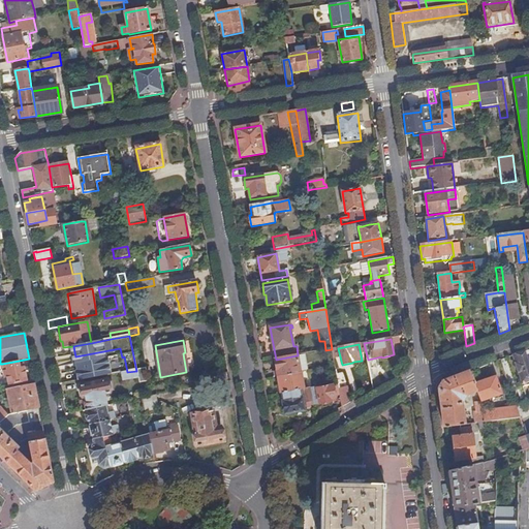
[(528,392),(528,364),(525,352),(514,355),(522,382),(525,381),(528,392)]
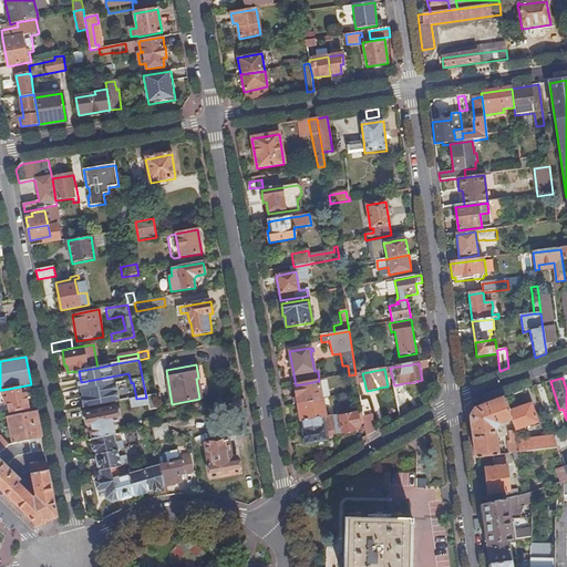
[(321,400),(318,381),(296,385),(295,385),(298,404),(321,400)]
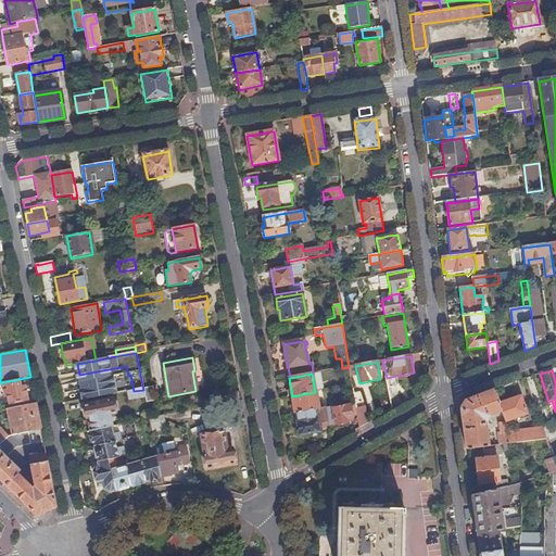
[(20,379),(2,382),(5,397),(9,396),(10,404),(28,401),(26,387),(22,388),(20,379)]
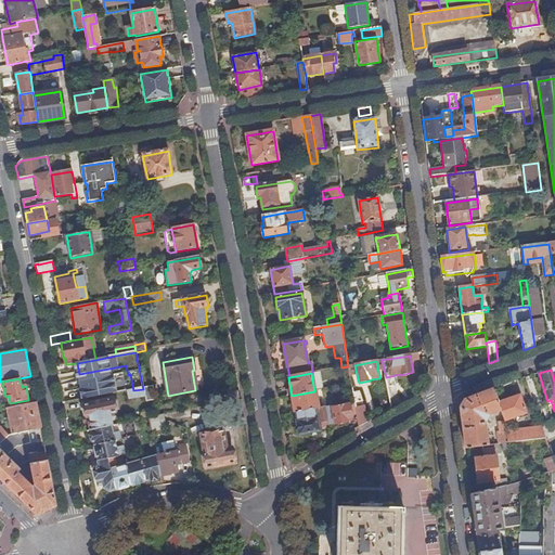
[(152,396),(154,394),(153,387),(143,389),(133,390),(127,391),(129,400),(145,398),(146,402),(153,401),(152,396)]
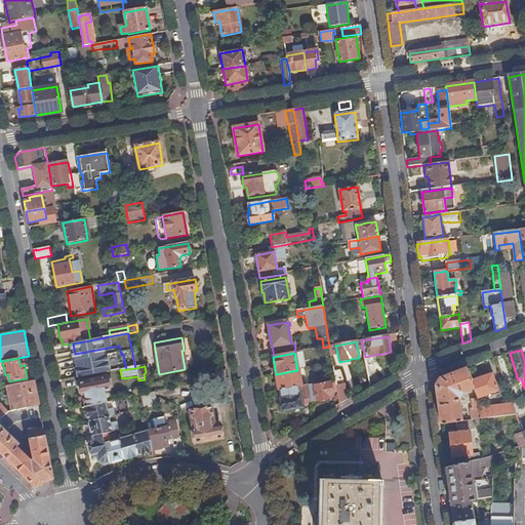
[(474,389),(472,382),(467,369),(440,379),(436,387),(440,426),(460,422),(457,404),(460,403),(460,401),(457,401),(457,399),(461,394),(474,389)]
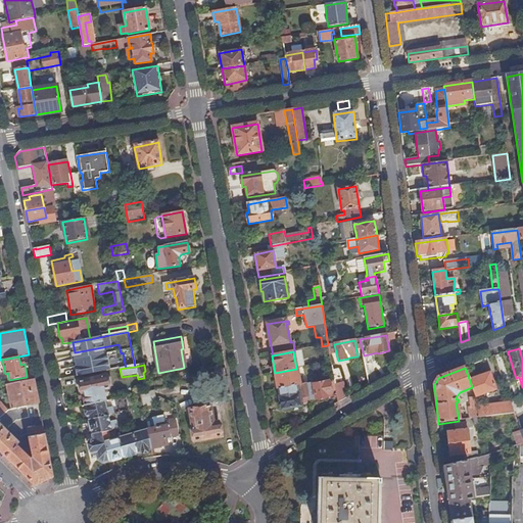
[(300,383),(297,369),(296,369),(275,373),(278,389),(279,389),(304,385),(304,382),(300,383)]
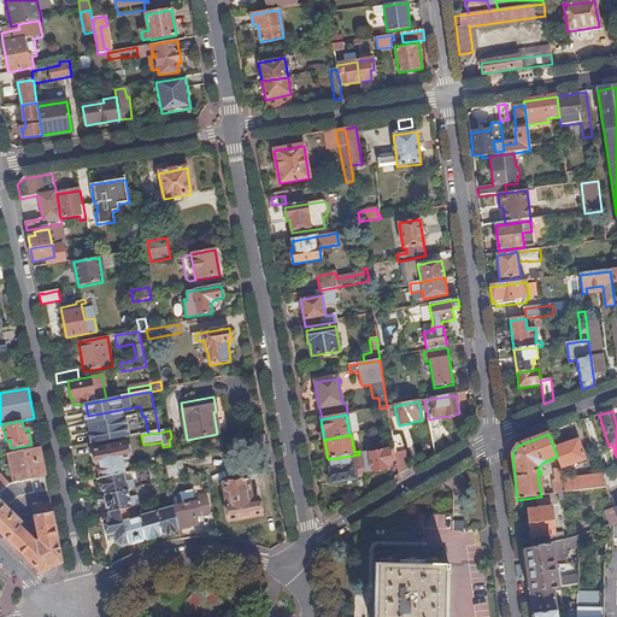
[(585,460),(577,441),(554,450),(557,457),(560,469),(585,460)]
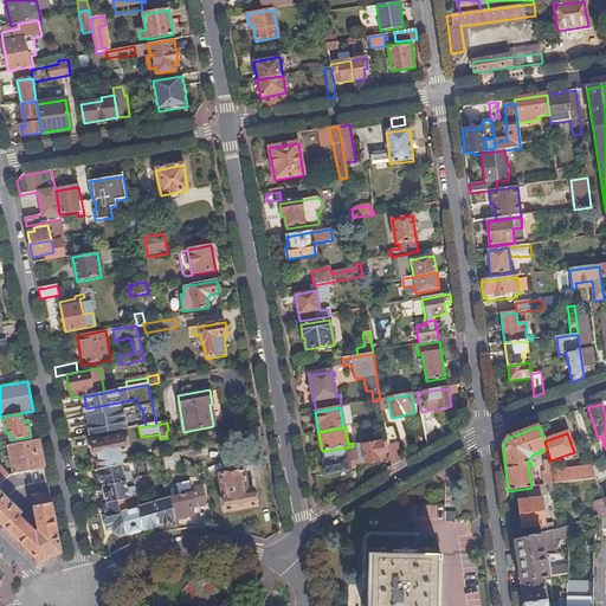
[(126,451),(123,438),(122,437),(91,443),(97,471),(98,470),(122,465),(120,453),(124,452),(126,451)]
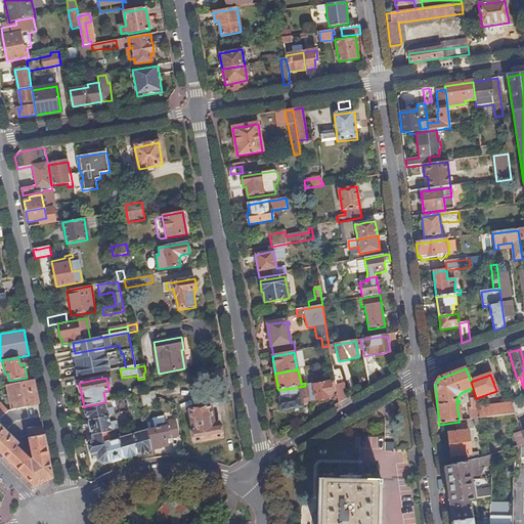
[(7,386),(12,410),(32,406),(39,405),(34,380),(7,386)]
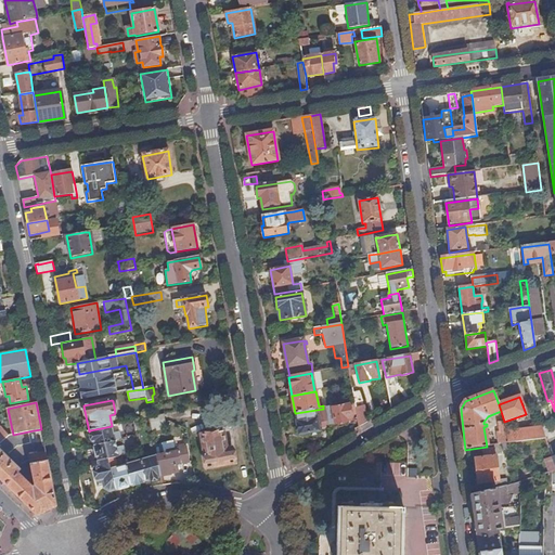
[(334,416),(335,425),(347,423),(347,418),(352,417),(350,405),(333,409),(333,407),(325,408),(327,417),(334,416)]
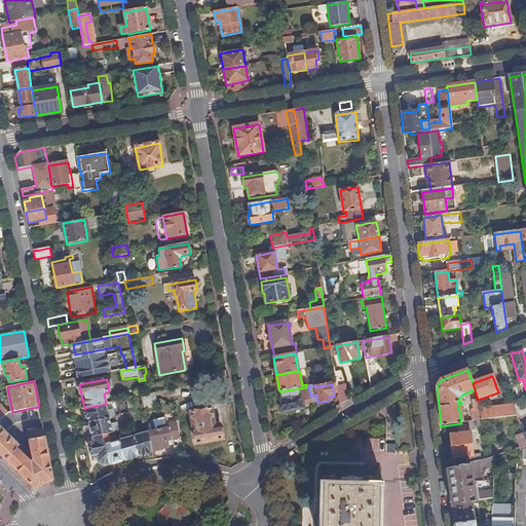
[(302,409),(300,398),(302,398),(302,396),(303,395),(304,400),(305,400),(306,408),(312,407),(310,396),(308,386),(306,387),(280,391),(283,400),(282,401),(284,412),(302,409)]
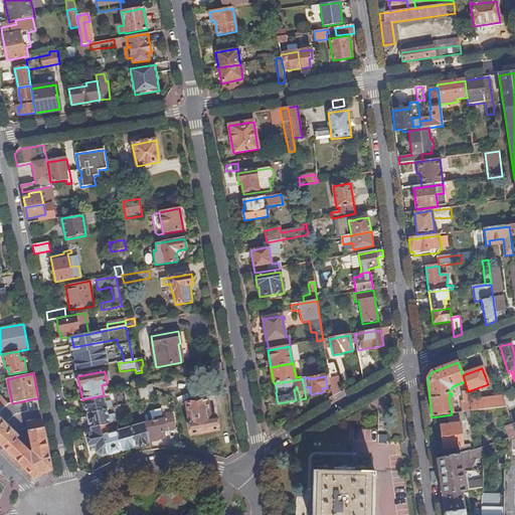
[(153,393),(152,386),(138,388),(140,395),(153,393)]
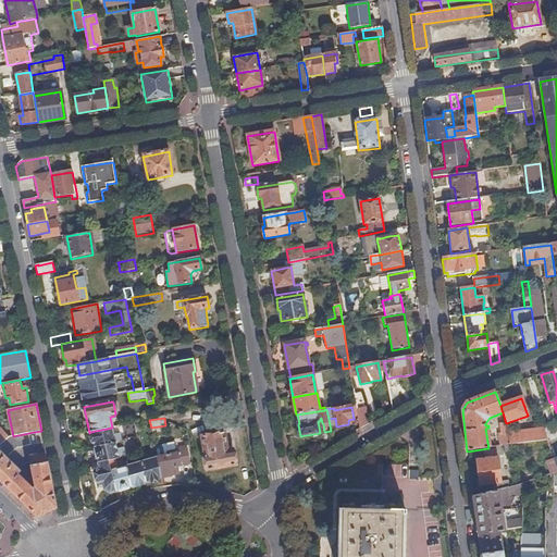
[(509,446),(508,434),(506,423),(500,424),(502,434),(499,437),(500,447),(509,446)]
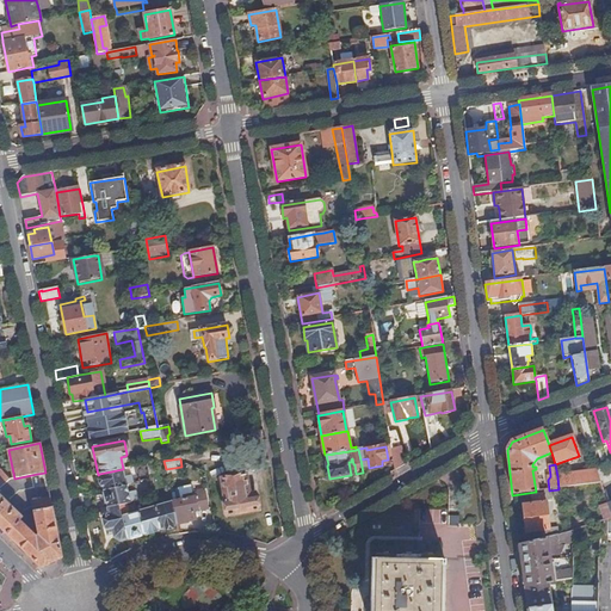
[(181,473),(183,470),(181,467),(166,469),(167,476),(181,473)]
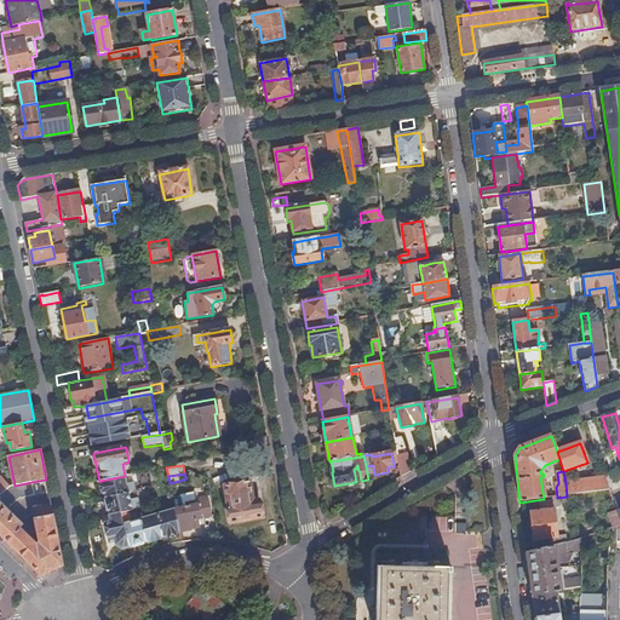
[(609,491),(606,478),(601,478),(601,475),(592,476),(592,480),(566,483),(567,497),(600,492),(609,491)]
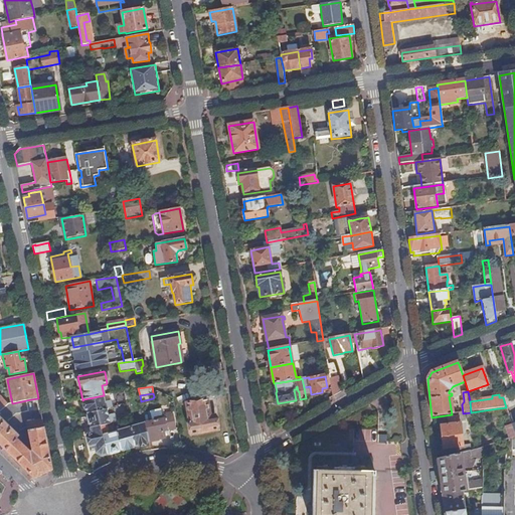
[(106,410),(104,395),(83,399),(84,402),(83,402),(86,410),(89,409),(90,413),(106,410)]
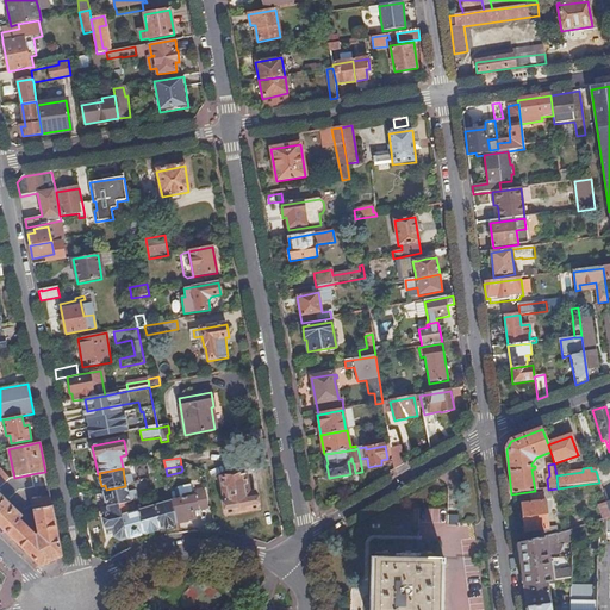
[(39,487),(37,473),(14,478),(12,478),(0,487),(0,527),(42,568),(63,558),(50,498),(32,502),(38,534),(36,535),(23,523),(24,517),(7,502),(20,491),(39,487)]
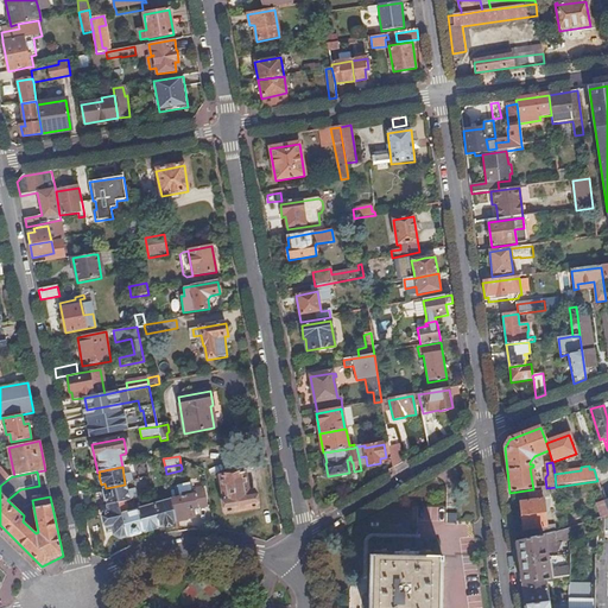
[(248,492),(244,473),(220,477),(225,498),(223,498),(226,514),(257,508),(254,491),(248,492)]
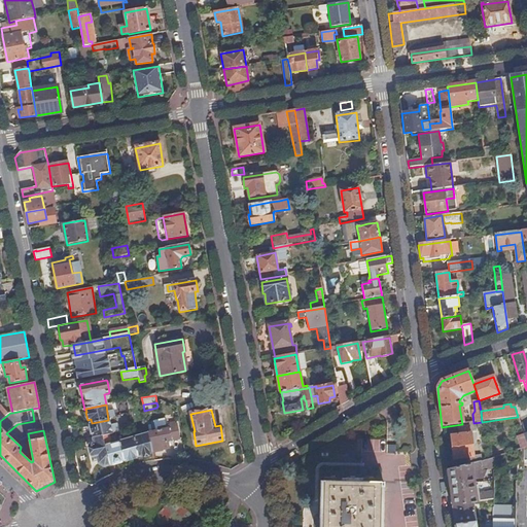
[(132,429),(129,415),(124,416),(127,430),(132,429)]
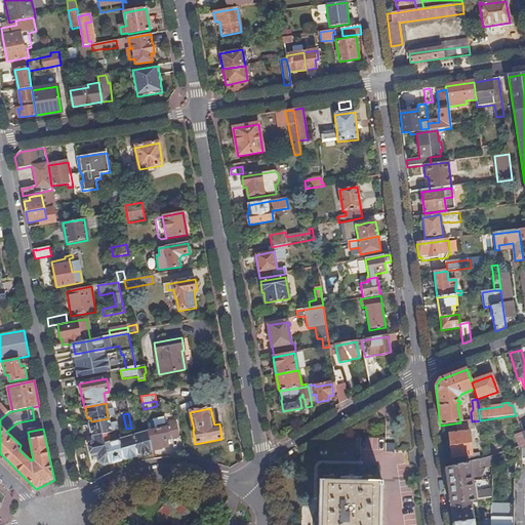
[(519,423),(516,415),(508,416),(509,425),(519,423)]
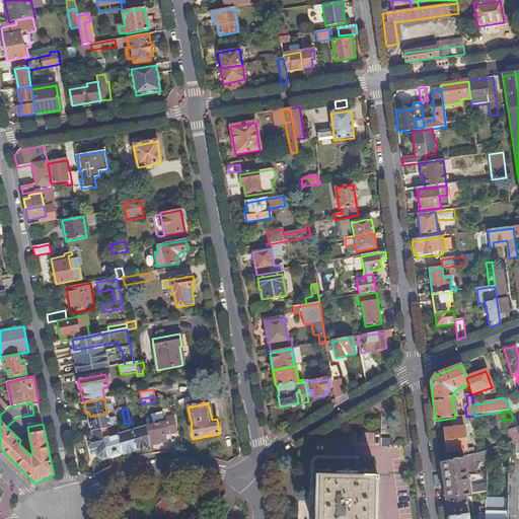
[(115,427),(114,420),(108,421),(106,414),(90,417),(87,418),(90,432),(99,430),(103,429),(115,427)]
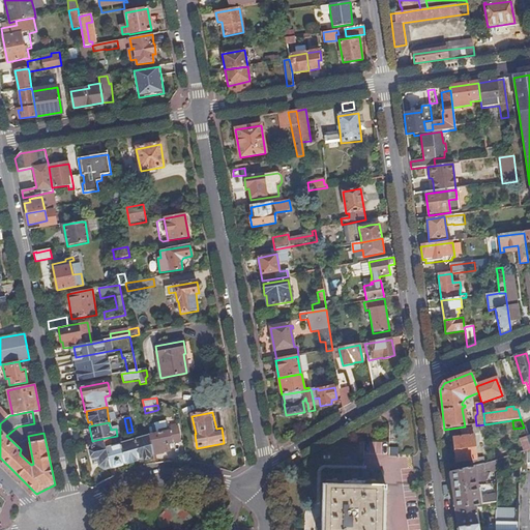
[(170,453),(168,444),(180,442),(177,429),(167,430),(158,432),(159,434),(149,436),(153,457),(170,453)]
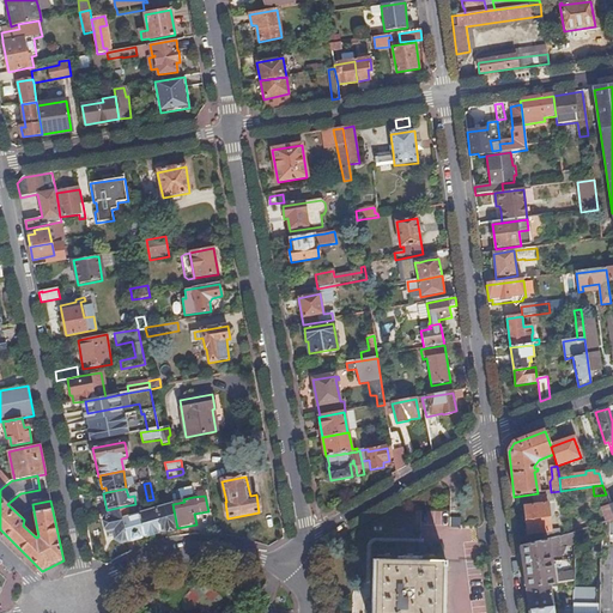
[(552,532),(548,505),(546,505),(545,497),(533,499),(533,507),(525,508),(528,534),(529,535),(530,545),(552,539),(552,532)]
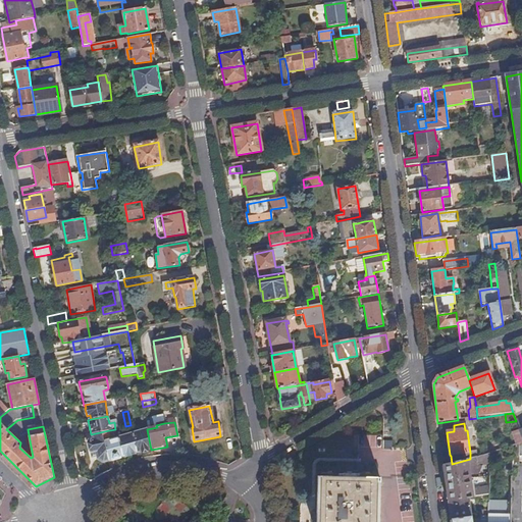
[(521,444),(521,438),(519,431),(517,426),(513,427),(519,445),(521,444)]
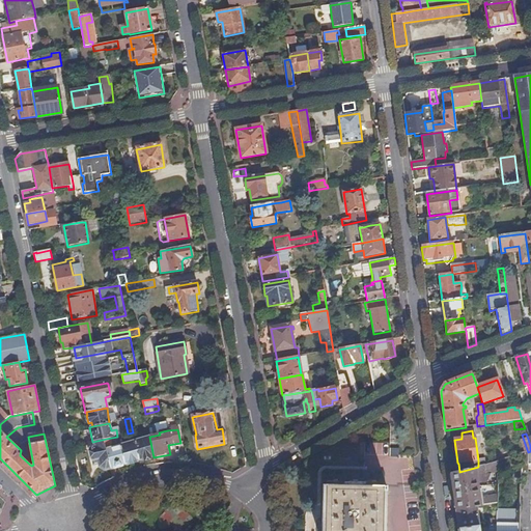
[(154,457),(149,437),(135,441),(139,462),(154,457)]
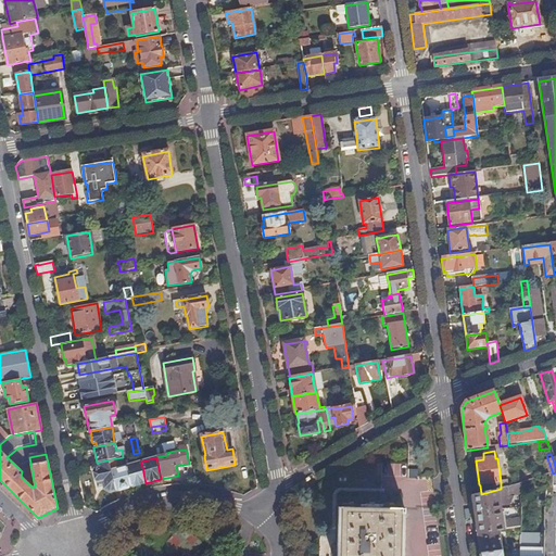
[(130,488),(126,467),(114,470),(111,459),(106,460),(115,492),(130,488)]
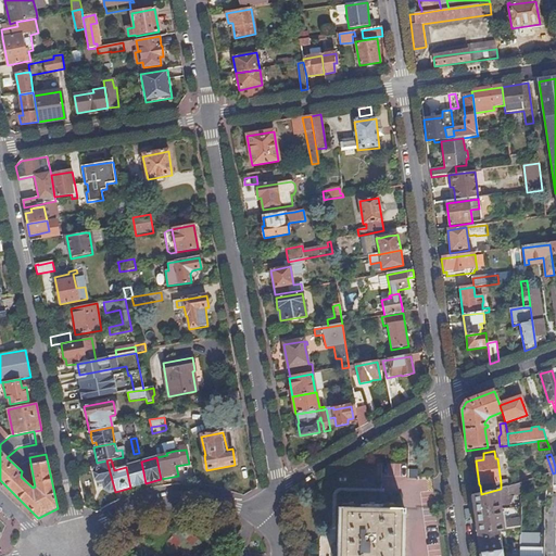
[(115,492),(106,460),(97,463),(98,469),(95,470),(97,482),(101,481),(103,490),(110,493),(115,492)]
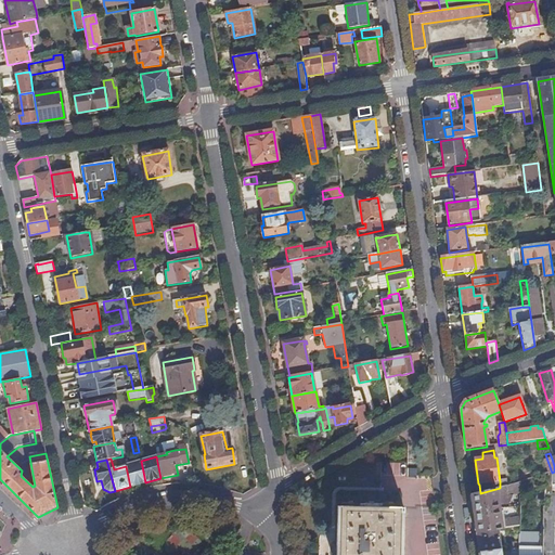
[(145,482),(141,461),(126,466),(130,487),(145,482)]
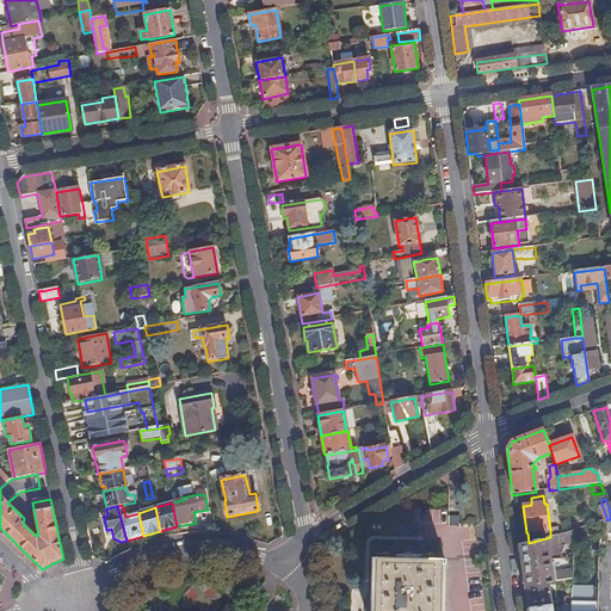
[(446,523),(446,508),(420,508),(420,523),(446,523)]
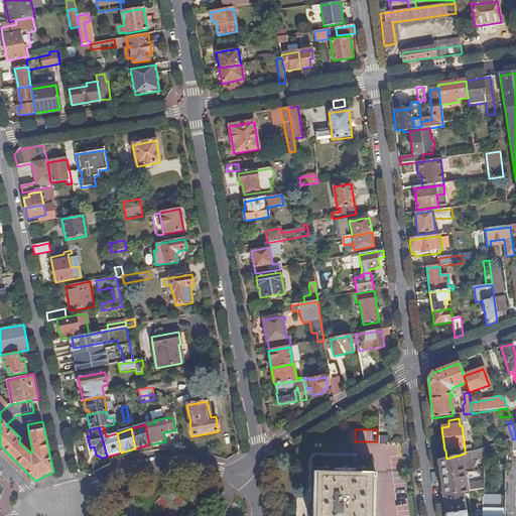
[(465,477),(464,471),(463,465),(477,462),(484,461),(484,450),(484,449),(465,454),(446,459),(438,461),(442,496),(464,493),(483,491),(483,484),(469,486),(468,476),(465,477)]
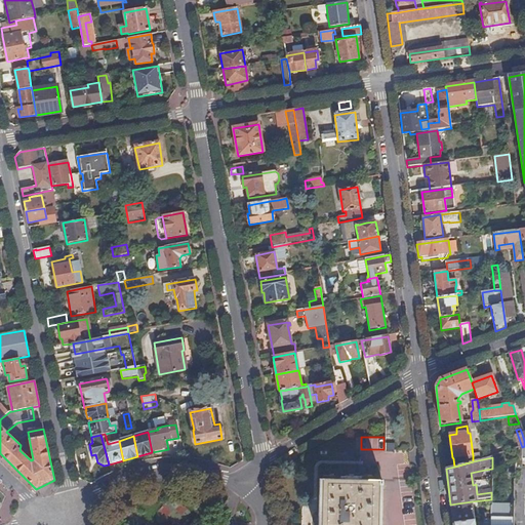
[(377,524),(378,481),(319,480),(319,481),(322,481),(321,524),(377,524)]
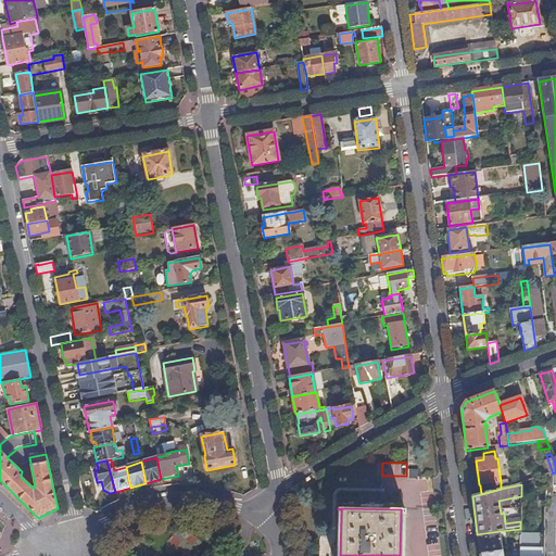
[(502,555),(500,531),(477,534),(479,555),(519,555),(519,552),(514,552),(513,552),(512,555),(502,555)]
